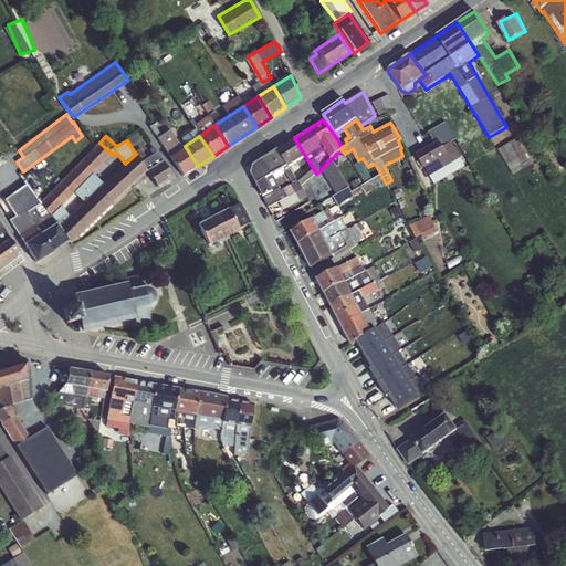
[(501,146),(513,173),(535,163),(523,136),(501,146)]
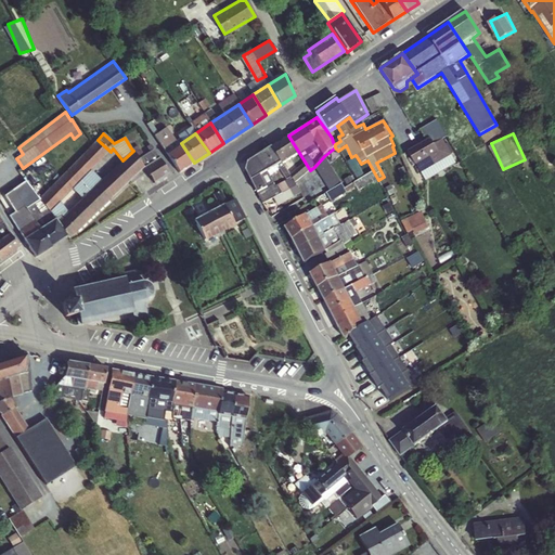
[(272,146),(296,183),(310,170),(288,136),(272,146)]
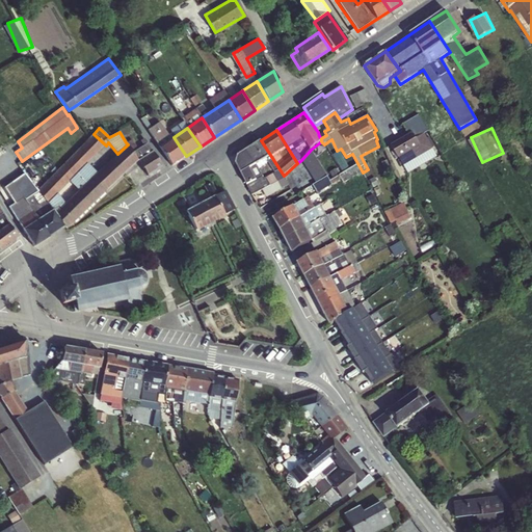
[(413,133),(391,145),(403,166),(433,149),(424,133),(416,137),(413,133)]
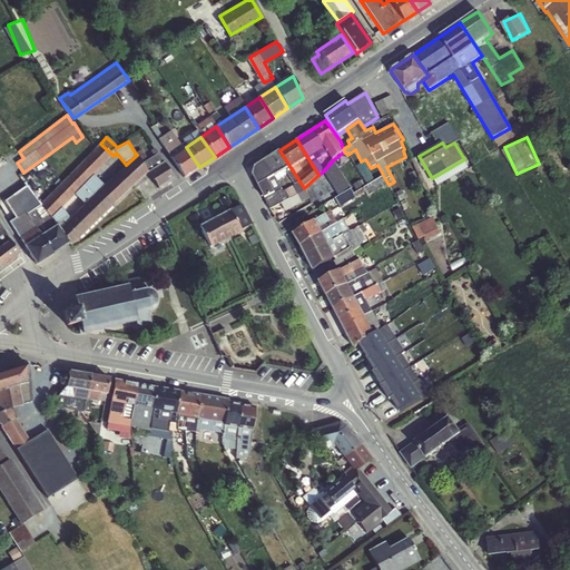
[(40,204),(41,206),(48,215),(49,216),(57,225),(60,228),(70,219),(62,208),(75,195),(85,205),(94,197),(105,186),(94,175),(114,156),(100,144),(70,174),(46,198),(40,204)]
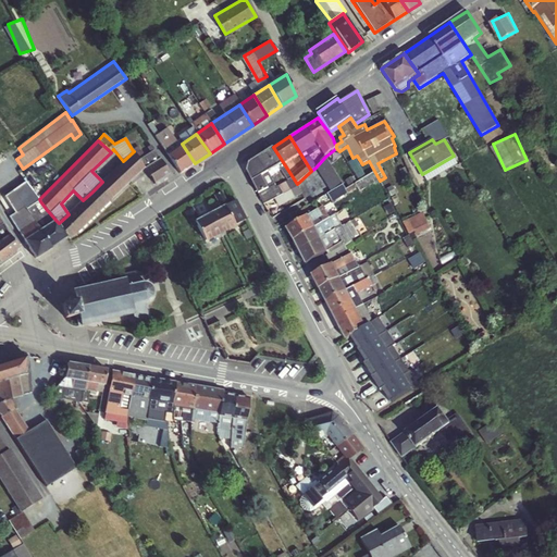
[(180,174),(195,163),(182,144),(166,153),(180,174)]
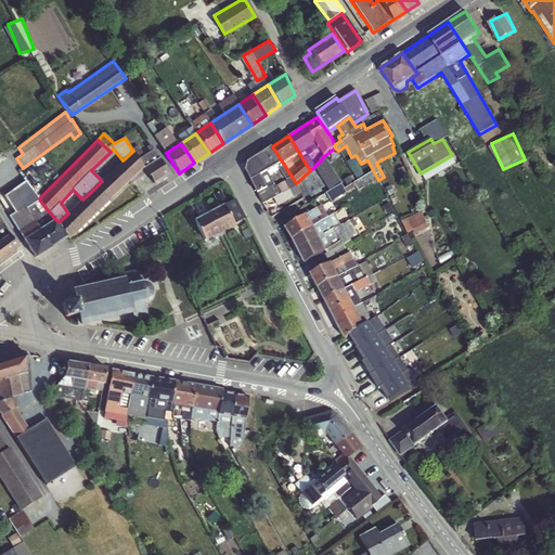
[(133,151),(144,167),(151,164),(145,155),(143,156),(138,145),(131,149),(133,151)]
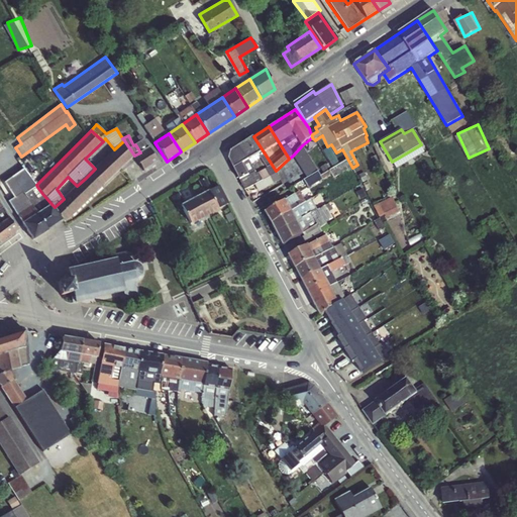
[(276,171),(253,136),(231,151),(229,159),(245,191),(256,186),(260,192),(280,180),(276,171)]
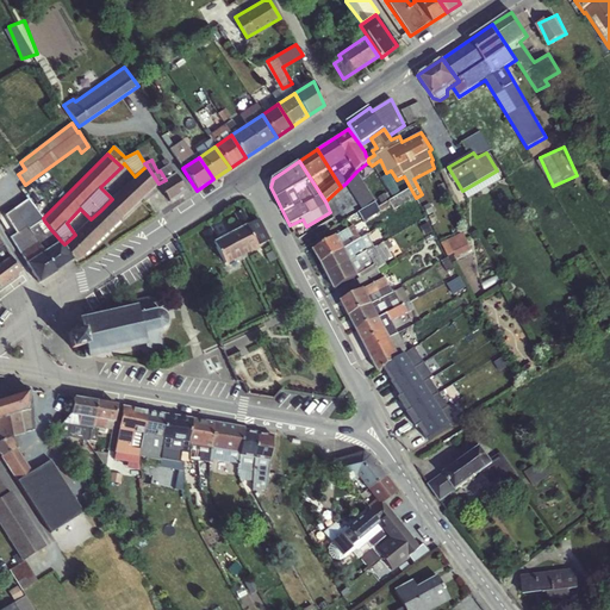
[(160,170),(166,180),(175,173),(169,165),(160,170)]
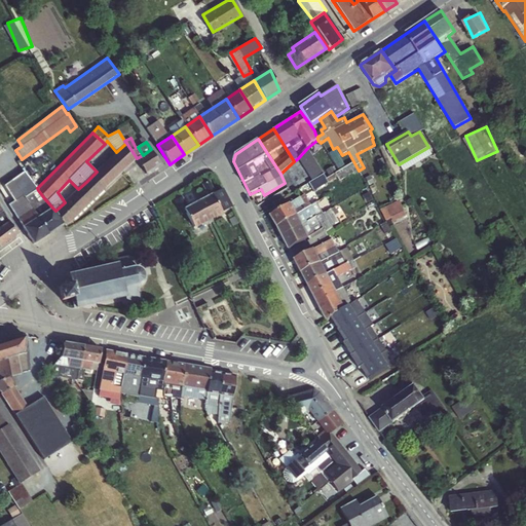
[(97,172),(86,182),(98,196),(137,159),(137,158),(126,143),(116,152),(97,172)]
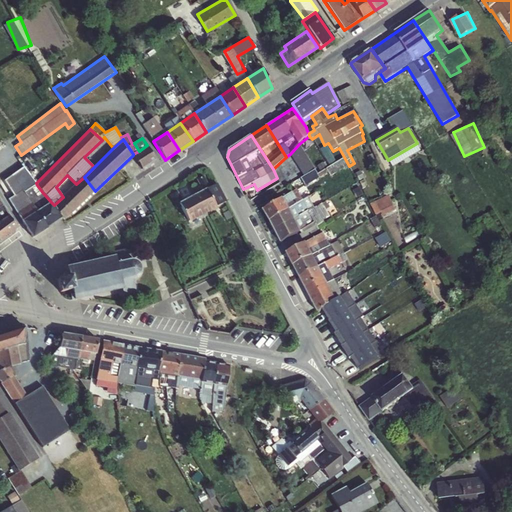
[(133,154),(133,155),(142,169),(156,161),(147,145),(139,151),(133,154)]
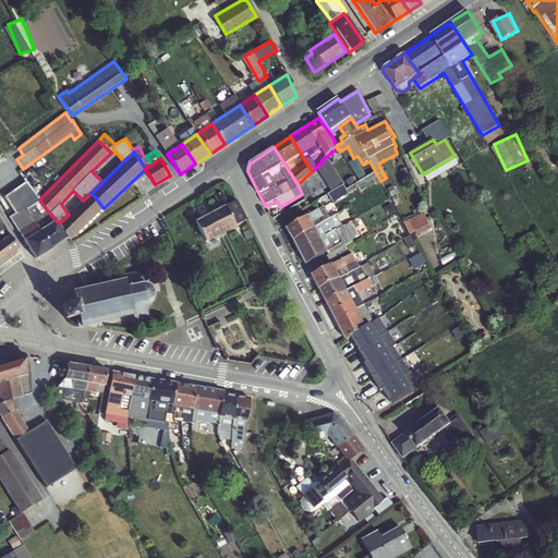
[(360,176),(366,172),(358,158),(352,161),(360,176)]
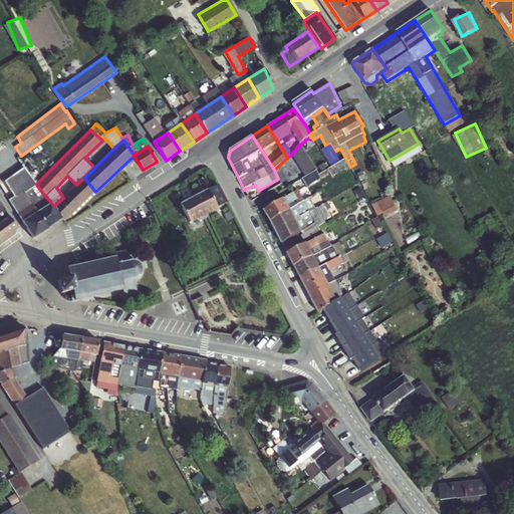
[(37,186),(36,184),(23,168),(4,182),(13,197),(8,200),(16,213),(21,222),(36,212),(51,203),(44,195),(43,194),(37,198),(31,189),(37,186)]
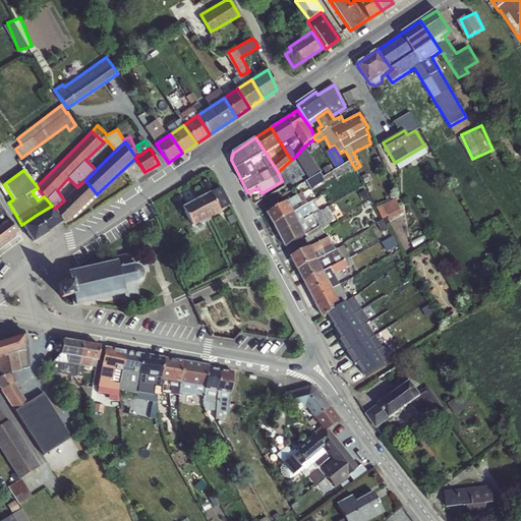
[(191,226),(231,206),(221,186),(213,190),(207,179),(199,182),(205,194),(185,205),(180,194),(172,198),(180,214),(183,212),(191,226)]
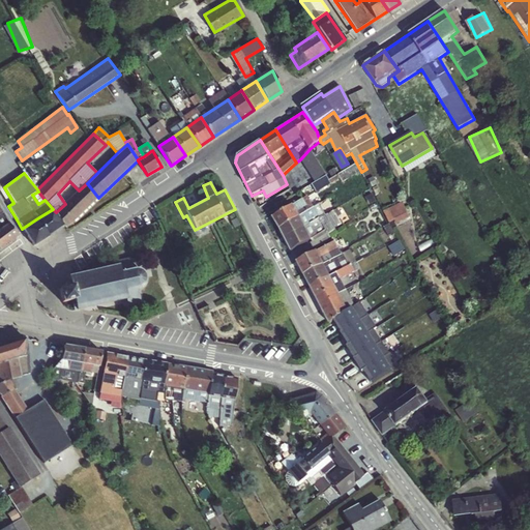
[(87,183),(79,190),(65,204),(56,212),(53,209),(64,227),(66,230),(98,198),(87,183)]
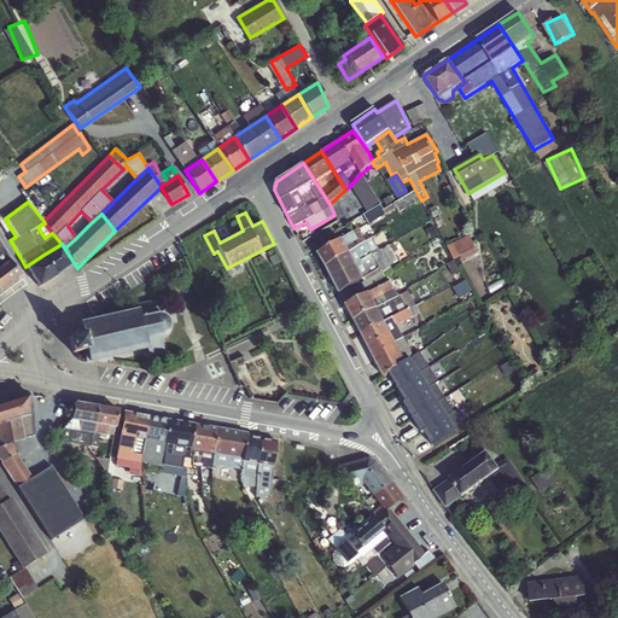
[(325,267),(366,243),(357,229),(318,254),(325,267)]
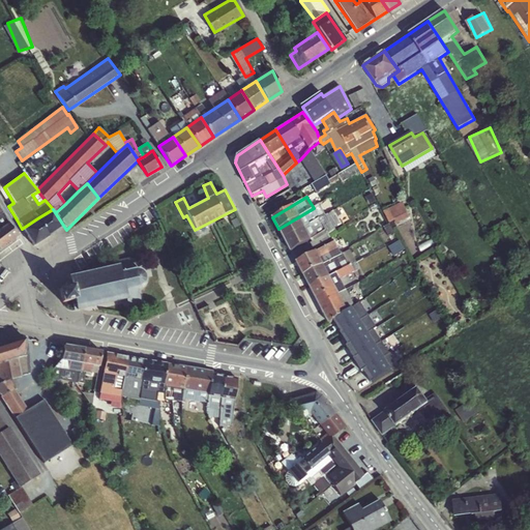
[(390,207),(398,224),(412,217),(405,201),(390,207)]
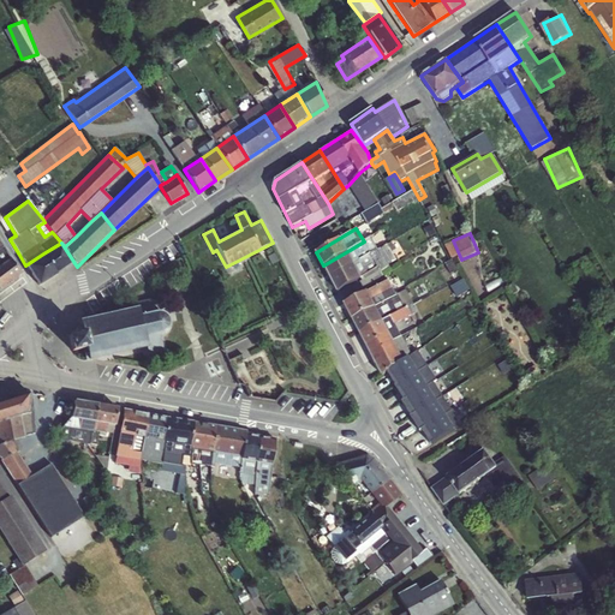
[(330,279),(378,249),(370,238),(364,242),(323,266),(330,279)]
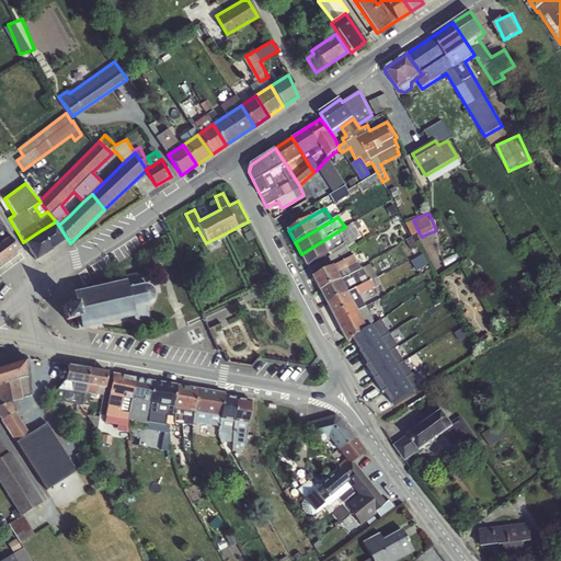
[(0,242),(9,236),(0,220),(0,242)]
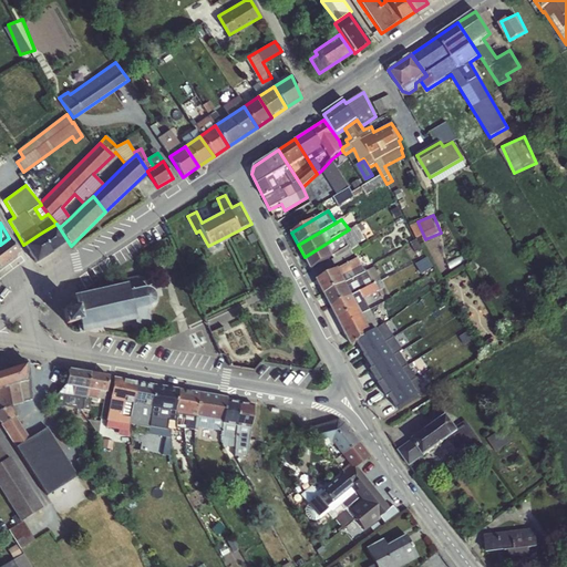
[(57,224),(40,234),(53,253),(69,243),(57,224)]
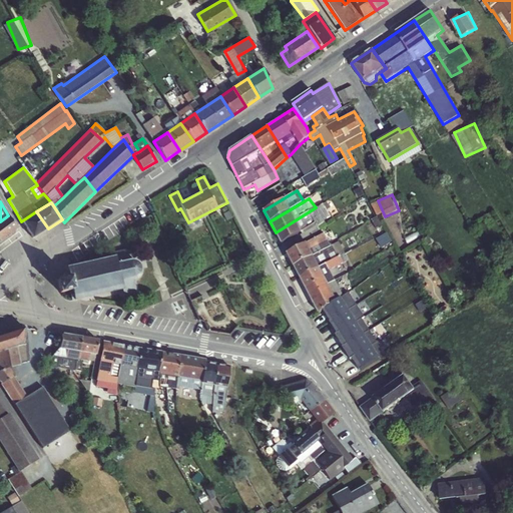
[(316,207),(276,232),(282,244),(302,232),(303,234),(331,217),(327,210),(330,208),(326,202),(316,207)]
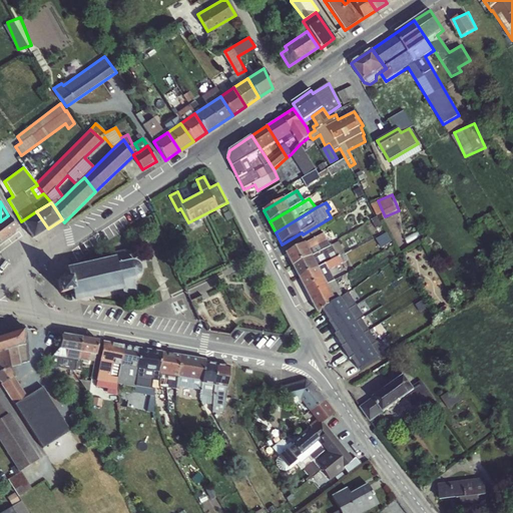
[(36,211),(21,221),(32,238),(48,228),(36,211)]
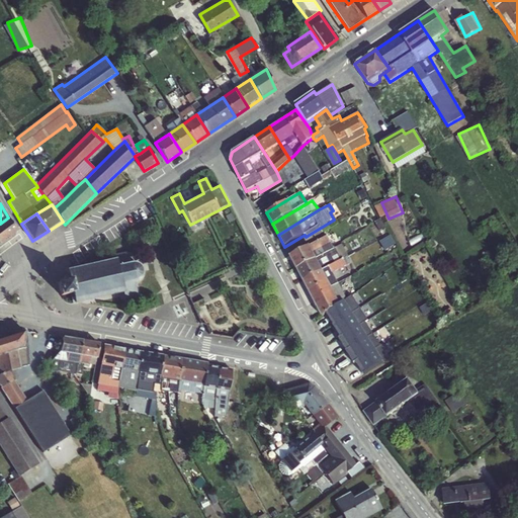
[(8,218),(0,224),(0,228),(7,239),(18,231),(8,218)]
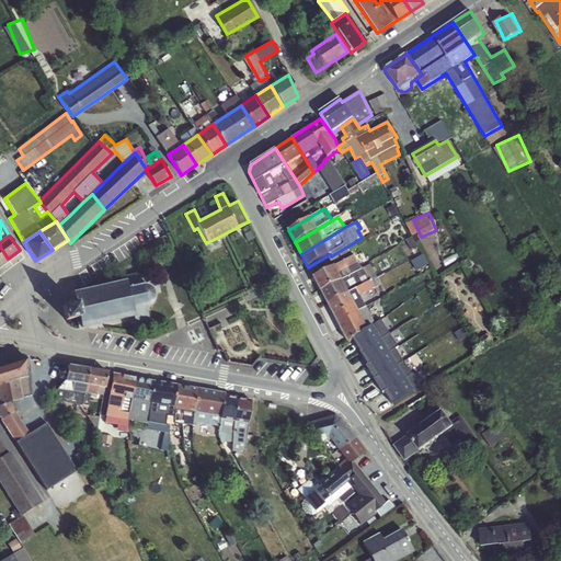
[(321,292),(361,271),(354,255),(313,277),(321,292)]
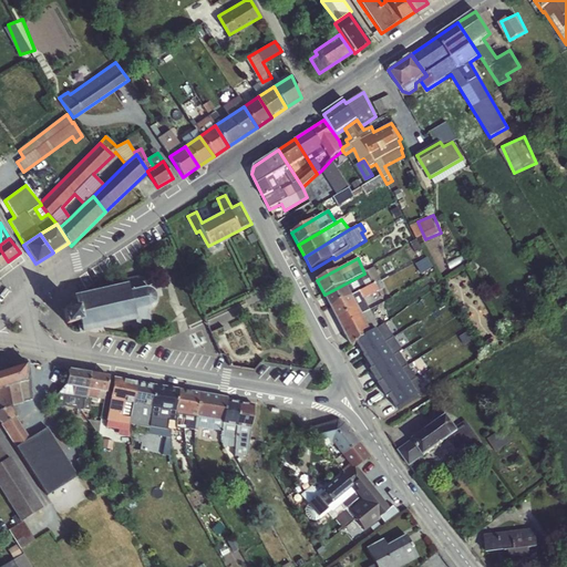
[(364,274),(325,295),(331,308),(381,281),(374,268),(364,274)]
